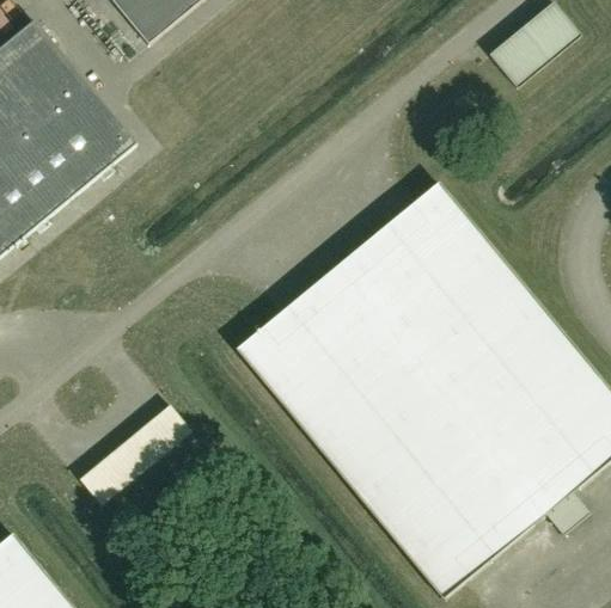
[(111,0),(147,43),(200,0),(111,0)]
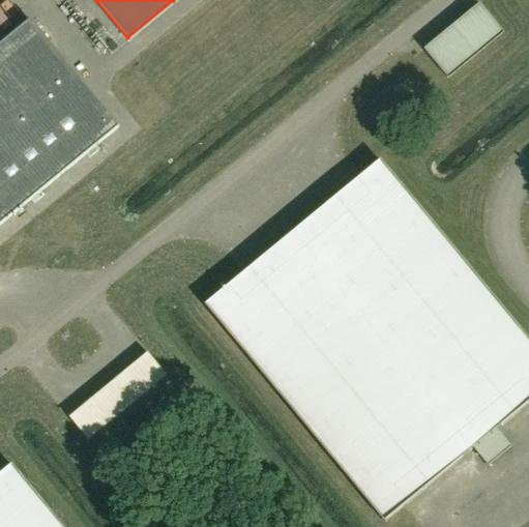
[(446,76),(502,30),(479,1),(423,47),(446,76)]
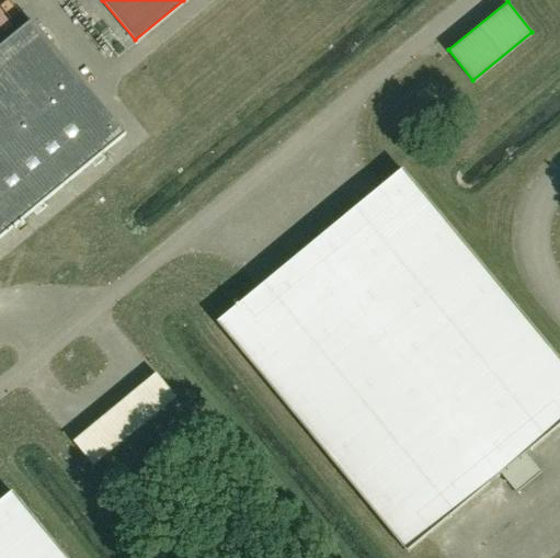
[(40,27),(0,58),(0,234),(125,131),(40,27)]
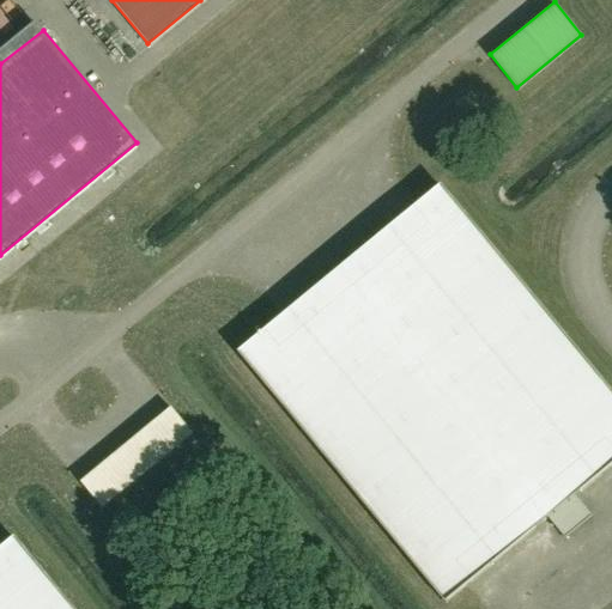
[(442,598),(508,546),(545,515),(561,533),(587,511),(573,492),(611,460),(611,393),(438,182),(373,238),(236,347),(442,598)]
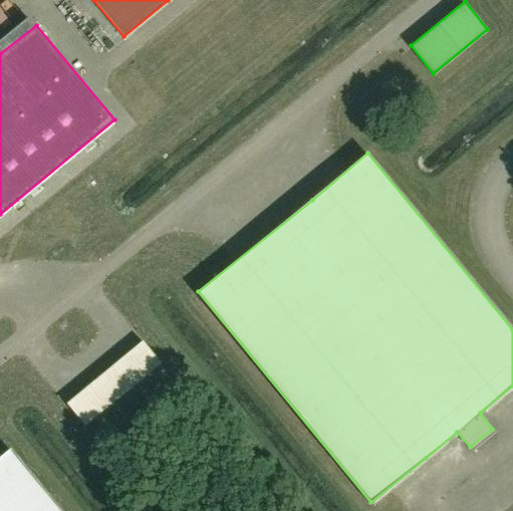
[(160,360),(142,338),(66,402),(84,423),(160,360)]
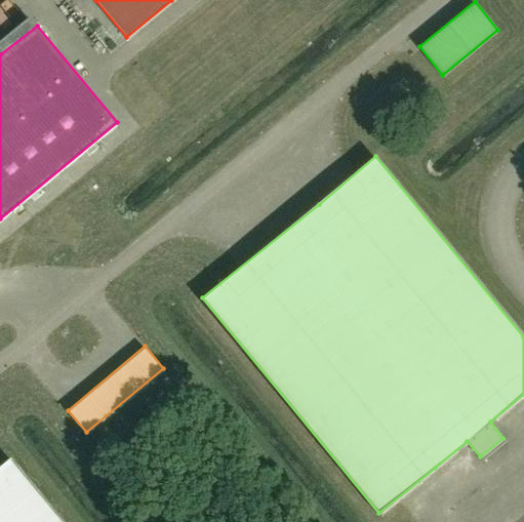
[(0,521),(63,521),(10,457),(0,465),(0,521)]
